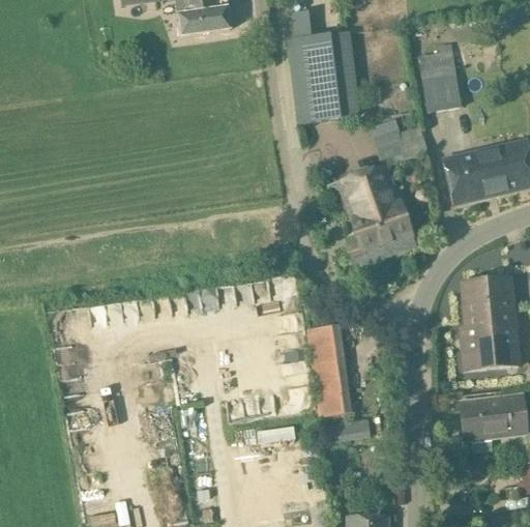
[(229,29),(226,7),(228,7),(227,0),(120,0),(121,5),(158,0),(174,0),(175,8),(175,15),(177,15),(180,35),(229,29)]
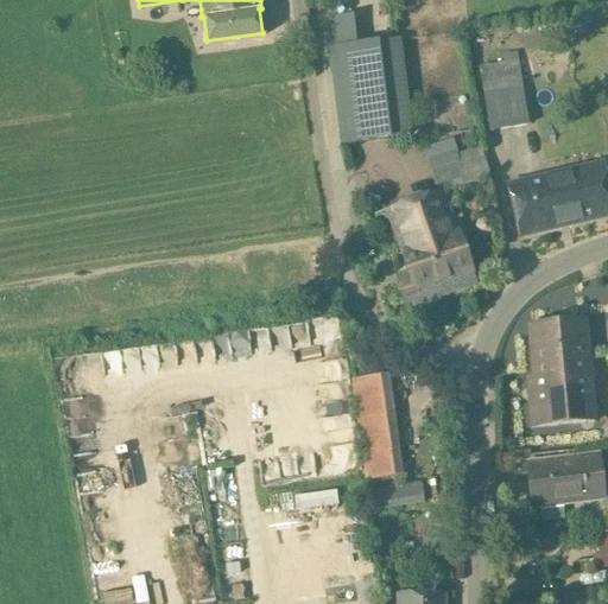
[(399,36),(377,39),(328,45),(341,142),(388,137),(388,135),(411,133),(399,36)]
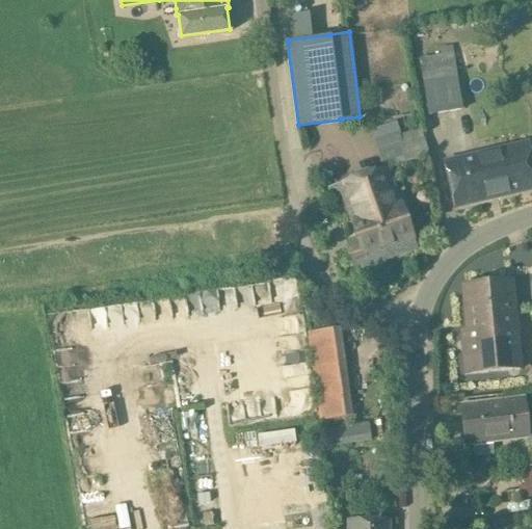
[(454,51),(417,55),(427,109),(466,105),(454,51)]
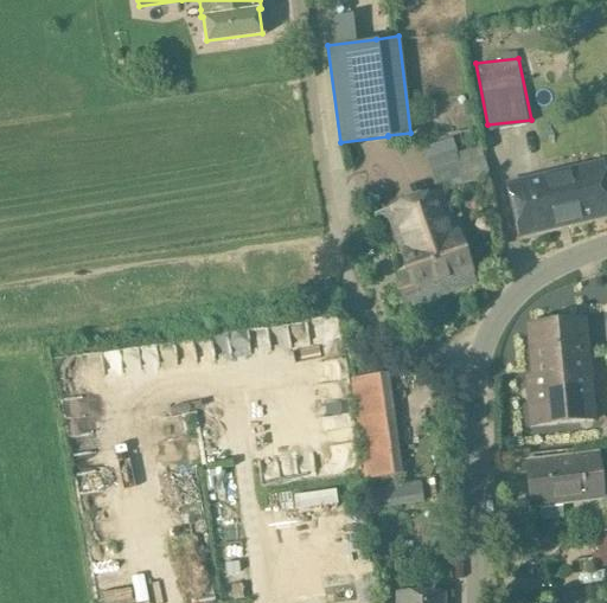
[(458,132),(423,142),(436,185),(470,175),(458,132)]
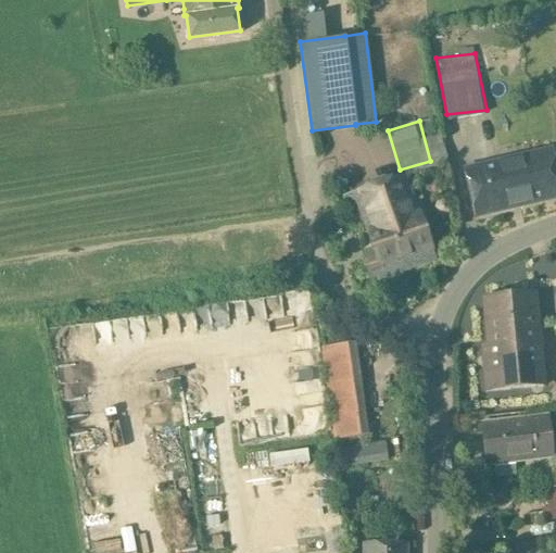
[(503,156),(463,166),(475,216),(515,206),(555,197),(555,168),(551,146),(503,156)]
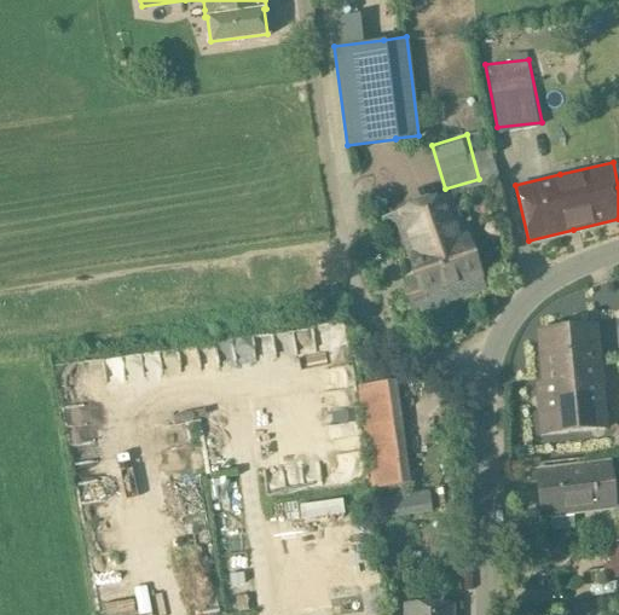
[(449,192),(372,218),(377,231),(400,224),(423,290),(456,279),(458,288),(479,280),(449,192)]
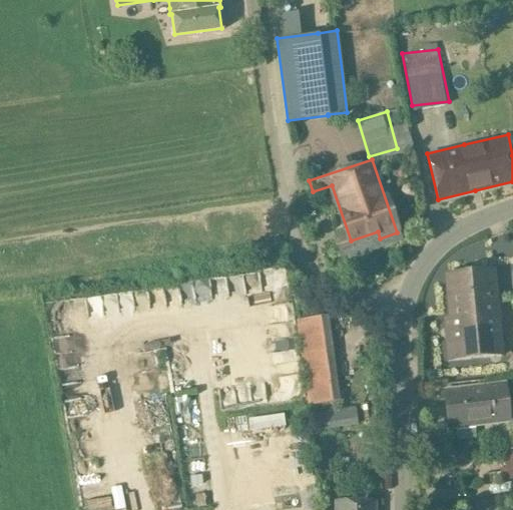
[(449,320),(498,315),(494,269),(444,273),(448,315),(449,320)]
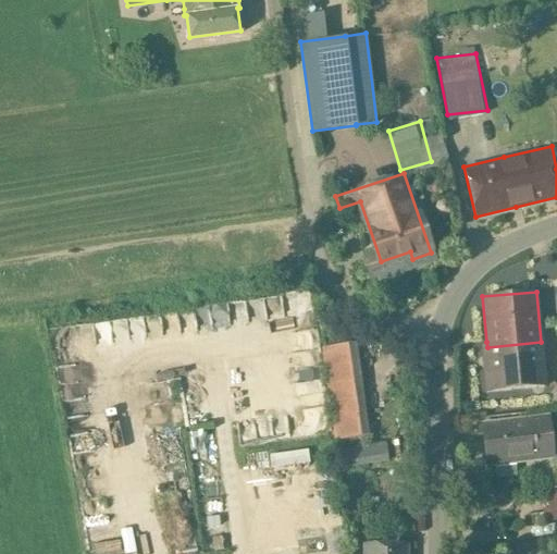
[(334,438),(369,432),(356,340),(321,345),(334,438)]
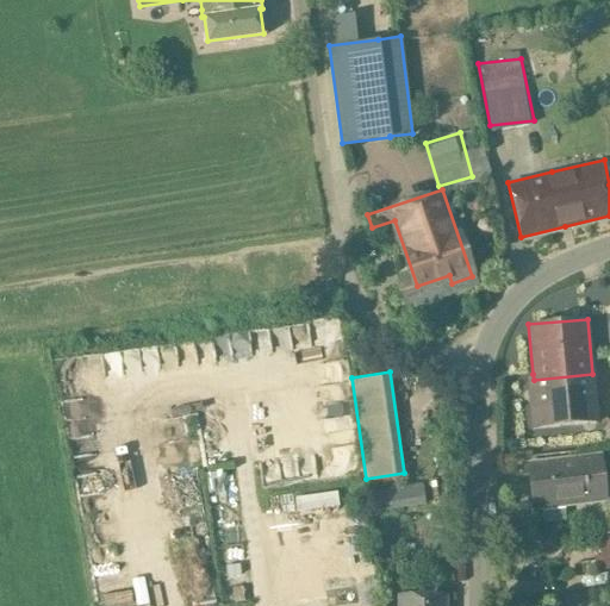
[(534,380),(533,374),(528,375),(531,428),(597,422),(592,374),(534,380)]
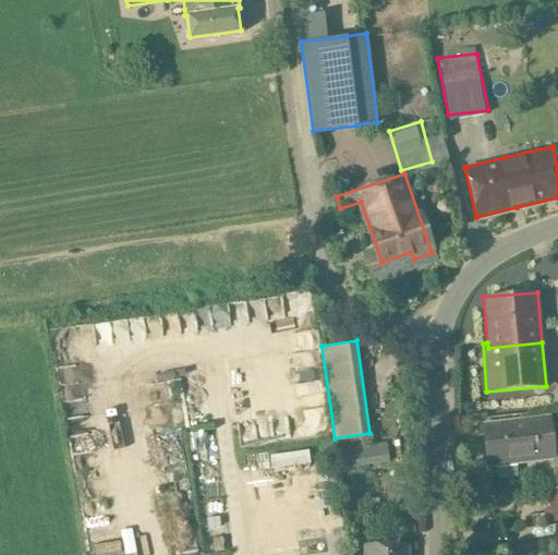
[(487,461),(553,454),(548,418),(483,425),(487,461)]
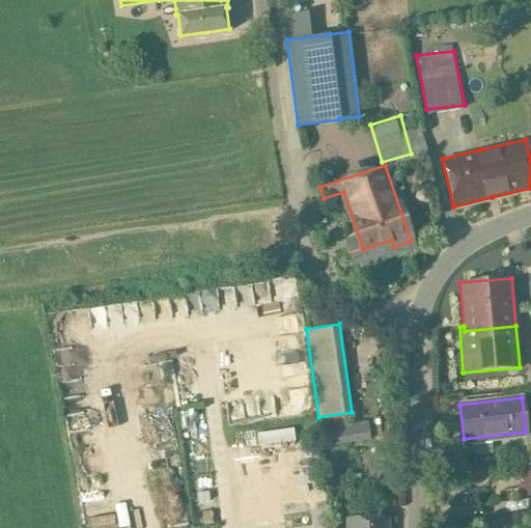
[(367,420),(322,427),(325,446),(370,439),(367,420)]
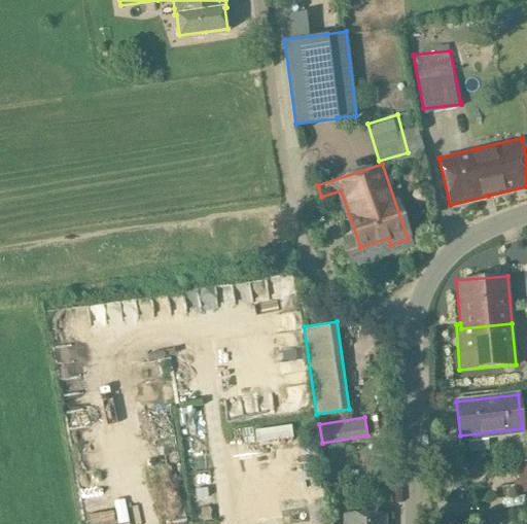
[(91,510),(91,523),(111,523),(112,510),(91,510)]
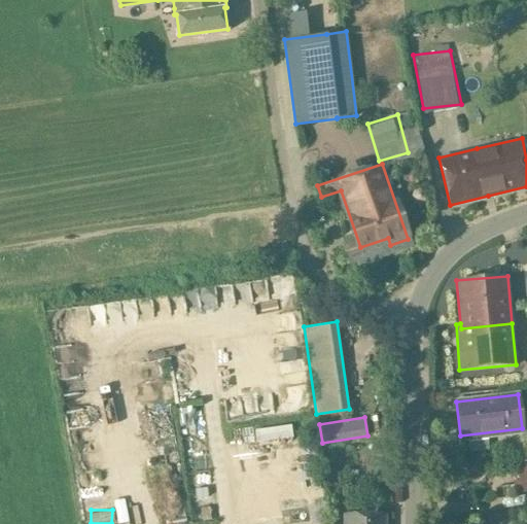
[(385,523),(385,512),(343,513),(343,523),(385,523)]
